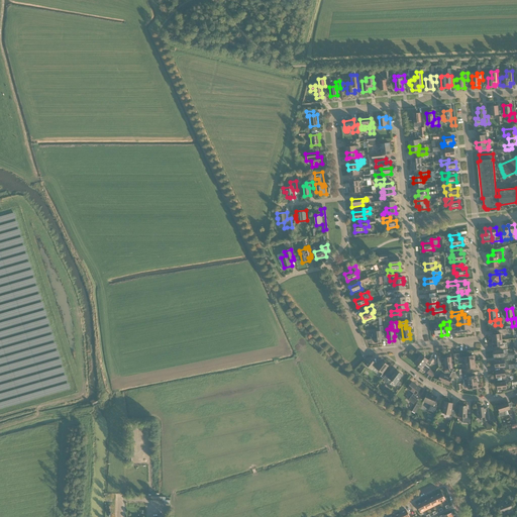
[(441,335),(440,325),(437,325),(436,322),(431,323),(431,331),(434,330),(435,335),(441,335)]
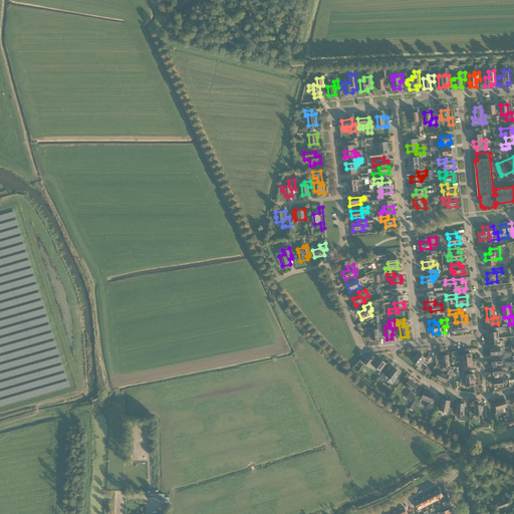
[(467,323),(466,321),(457,322),(458,328),(451,328),(451,332),(461,330),(461,328),(467,327),(467,323)]
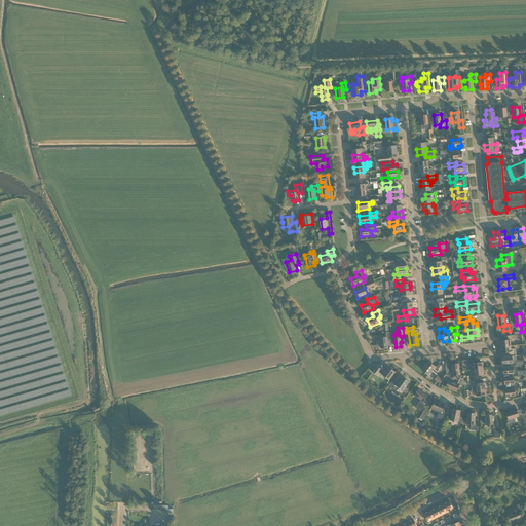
[(380,338),(377,339),(377,344),(380,343),(381,348),(388,347),(388,345),(387,340),(390,340),(390,332),(386,333),(386,337),(380,338)]
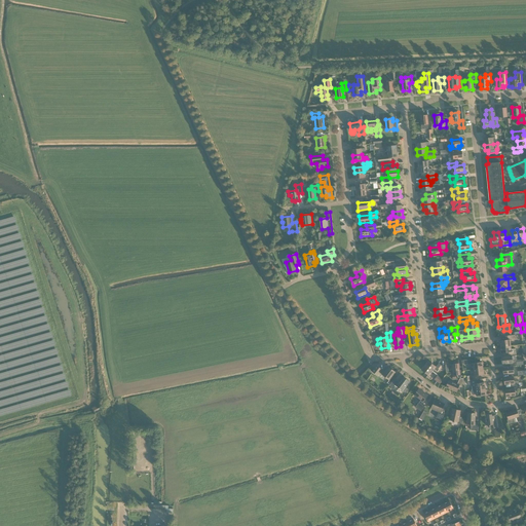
[(500,344),(500,347),(511,346),(510,341),(515,341),(514,335),(508,336),(508,340),(499,341),(500,344)]
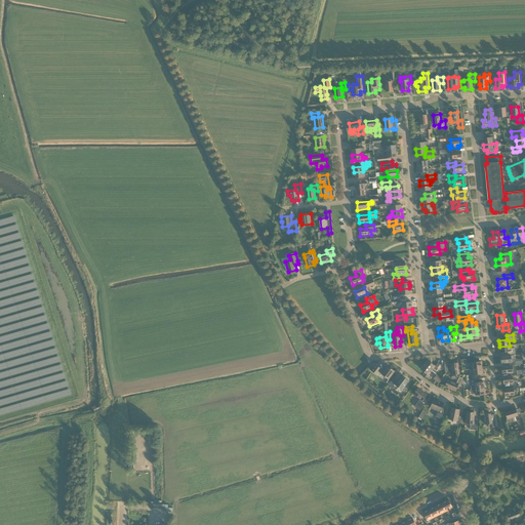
[(510,346),(499,347),(500,349),(499,349),(500,353),(508,352),(509,355),(516,354),(515,348),(510,349),(510,346)]
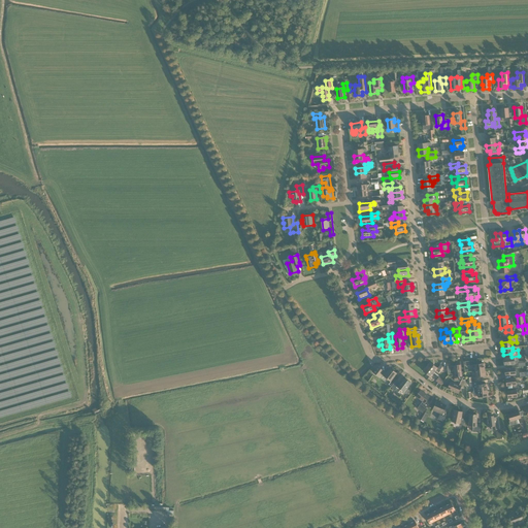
[(485,367),(485,364),(477,364),(476,360),(465,362),(466,366),(474,365),(475,371),(485,370),(485,367)]
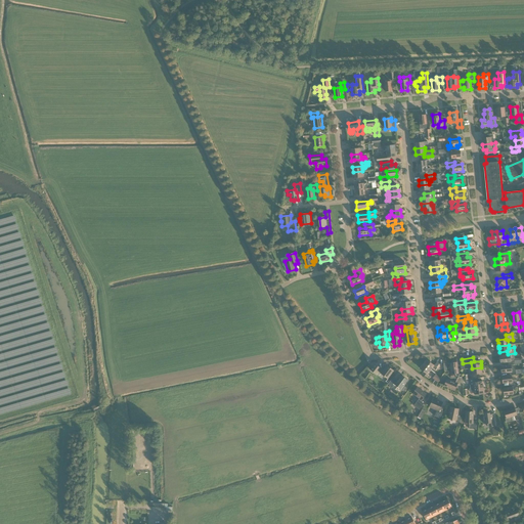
[(426,359),(423,363),(431,369),(433,367),(436,369),(437,367),(434,365),(426,359)]
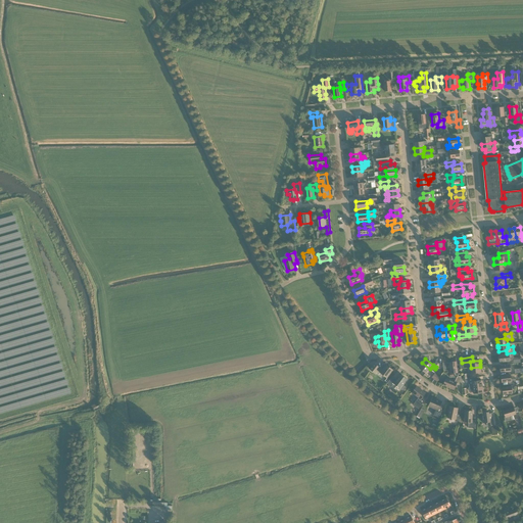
[(461,371),(458,372),(457,362),(449,363),(450,373),(455,373),(455,376),(461,375),(461,371)]
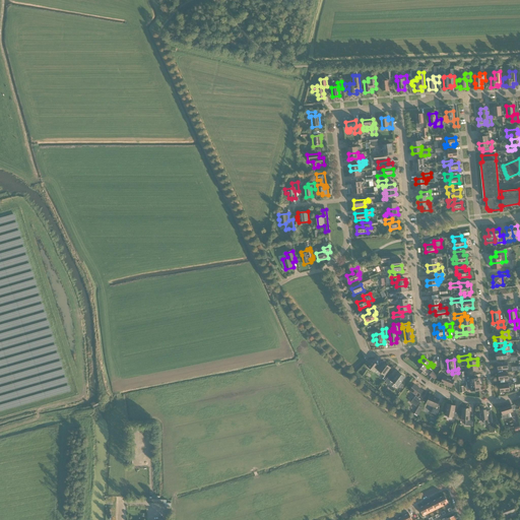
[(428,367),(419,361),(416,366),(425,372),(428,374),(429,372),(426,370),(428,367)]
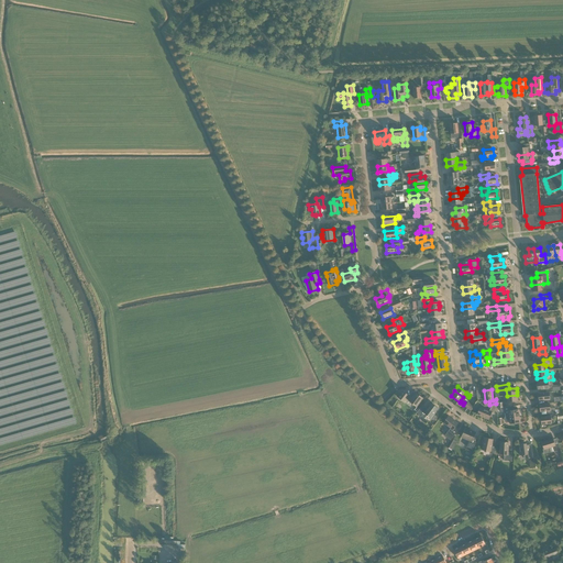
[(403,392),(398,397),(405,403),(407,399),(409,400),(409,401),(417,407),(423,398),(416,393),(411,398),(409,396),(403,392)]
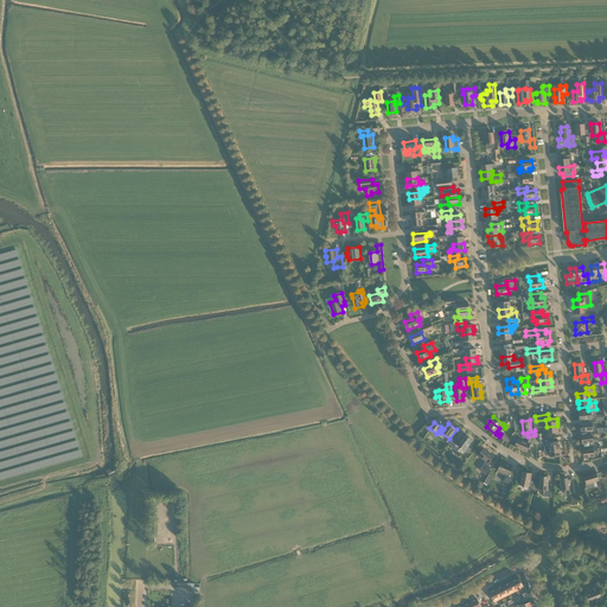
[(505,433),(502,438),(508,442),(511,438),(505,433)]
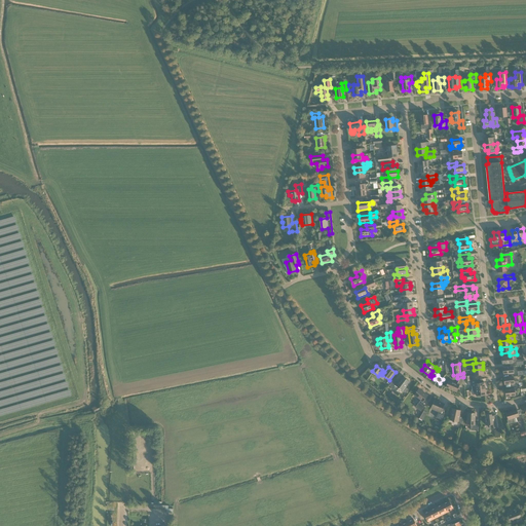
[(405,387),(409,382),(403,377),(400,382),(395,378),(389,385),(397,391),(399,388),(404,391),(407,388),(405,387)]
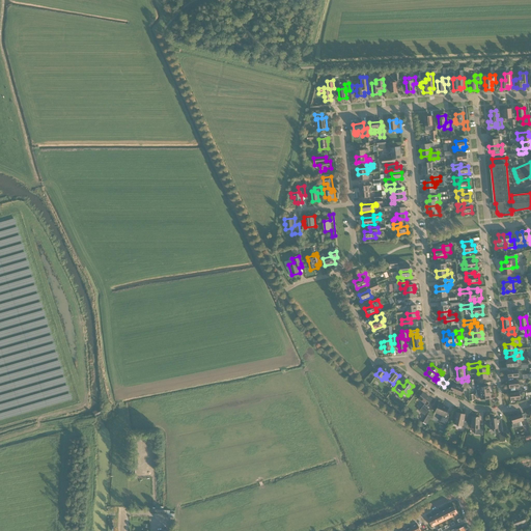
[(509,388),(516,388),(518,391),(524,390),(524,385),(519,385),(518,381),(508,382),(509,388)]
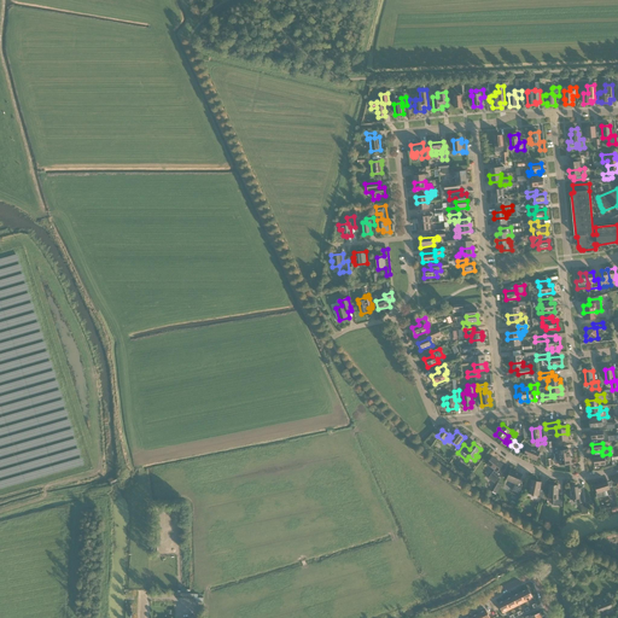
[(541,455),(546,454),(544,444),(540,445),(537,452),(528,447),(524,455),(536,460),(540,454),(541,455)]
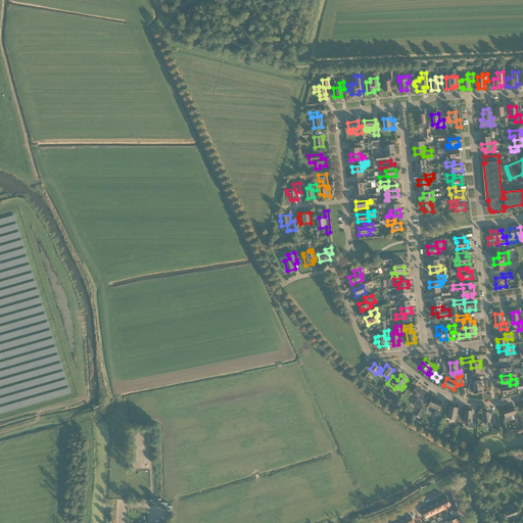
[(472,382),(472,378),(465,379),(466,383),(469,382),(469,388),(482,386),(482,384),(482,380),(472,382)]
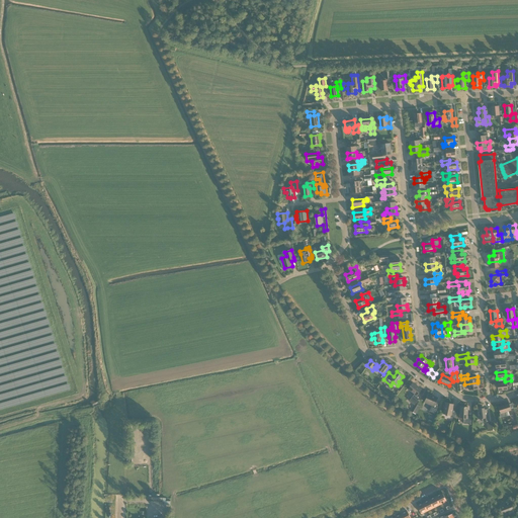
[(506,382),(498,383),(499,391),(507,390),(507,385),(509,385),(509,382),(506,382)]
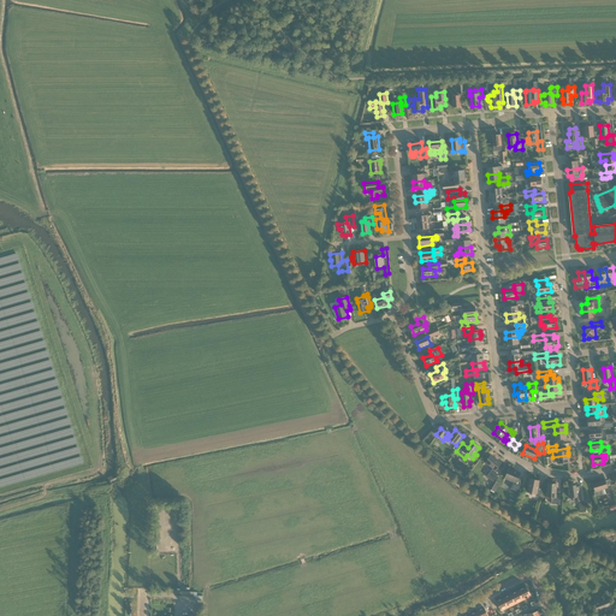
[(493,468),(491,472),(486,478),(493,481),(502,471),(497,468),(501,463),(491,456),(485,463),(493,468)]
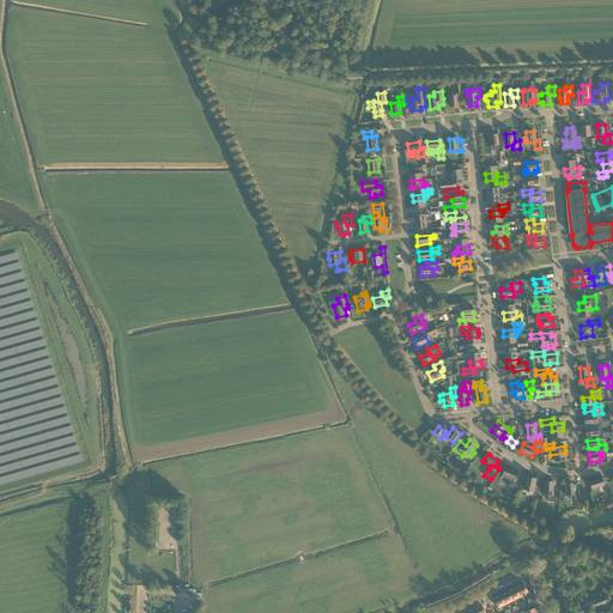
[(503,475),(511,479),(508,486),(515,490),(520,478),(516,475),(519,472),(507,467),(503,475)]
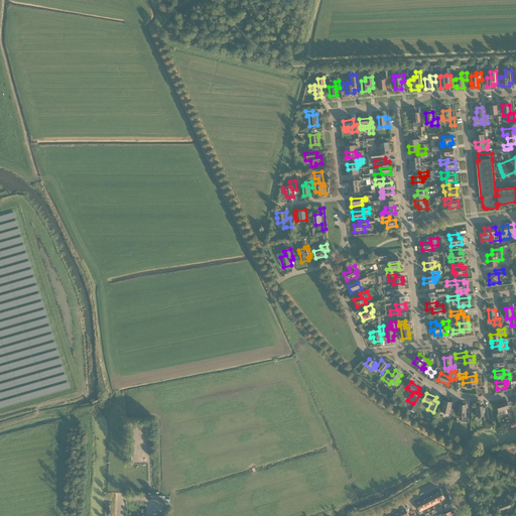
[(444,401),(443,403),(442,412),(448,414),(448,415),(453,416),(455,406),(450,406),(452,403),(444,401)]
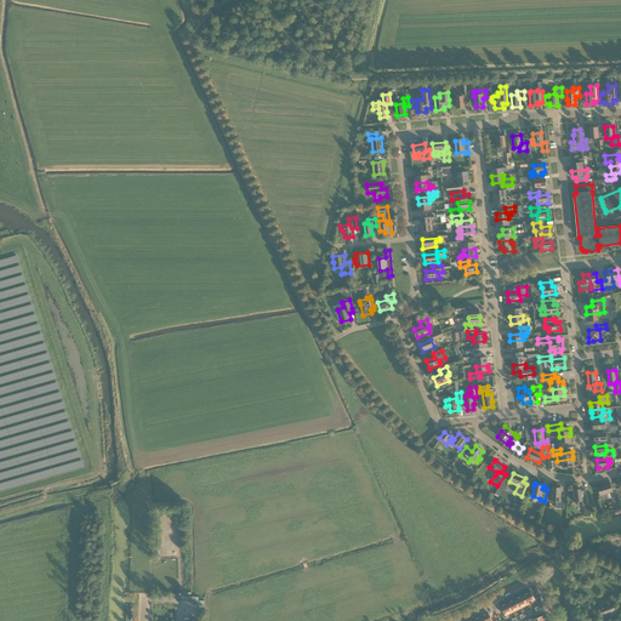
[(610,484),(598,488),(600,495),(599,496),(600,500),(602,500),(605,499),(607,497),(605,494),(609,493),(611,499),(614,497),(614,499),(619,497),(616,489),(611,490),(610,484)]
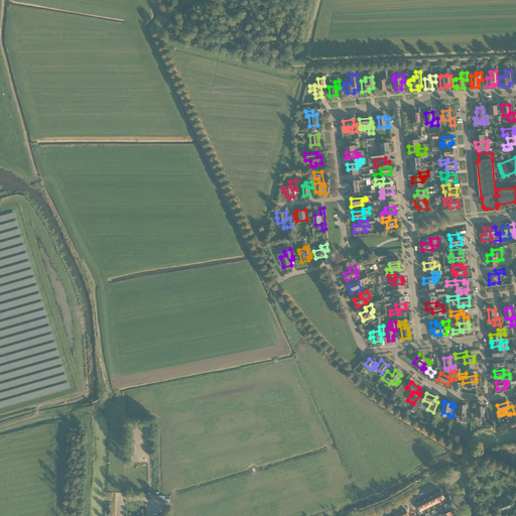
[(462,422),(469,422),(469,415),(466,415),(467,405),(459,405),(459,416),(463,416),(462,422)]
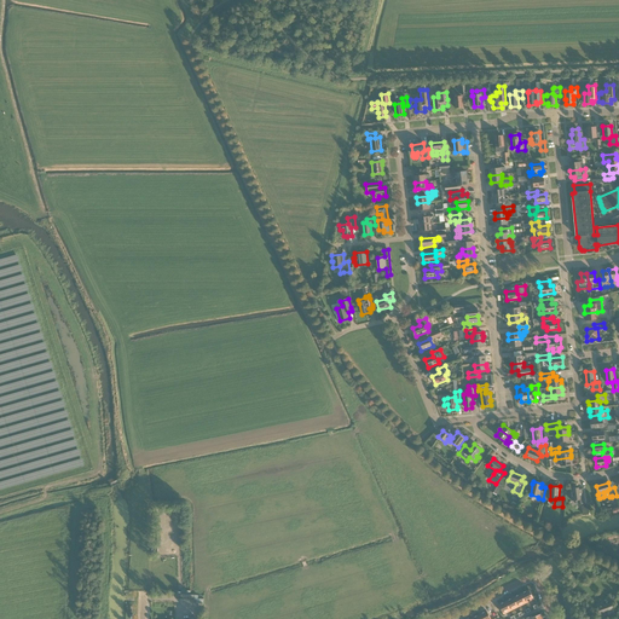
[(579,490),(579,487),(571,489),(572,501),(578,499),(578,504),(585,503),(584,495),(583,495),(582,489),(579,490)]
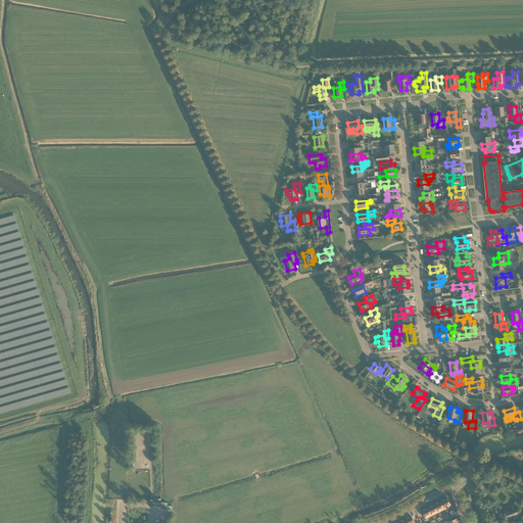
[(447,497),(440,502),(444,510),(452,506),(447,497)]
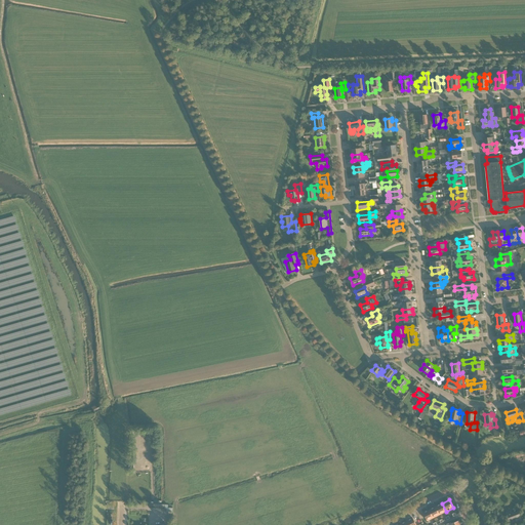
[(442,503),(436,507),(440,515),(446,512),(442,503)]
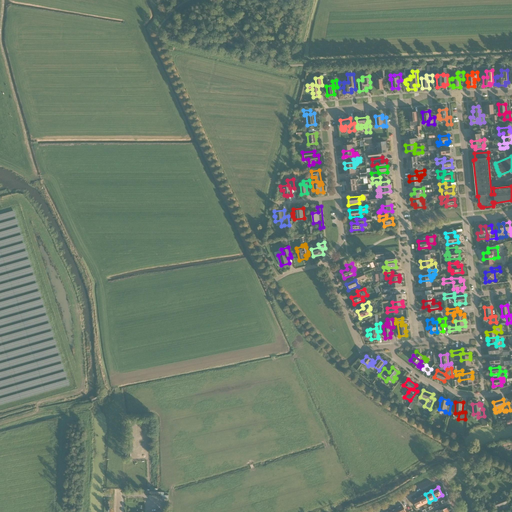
[(425,494),(419,497),(423,505),(429,502),(425,494)]
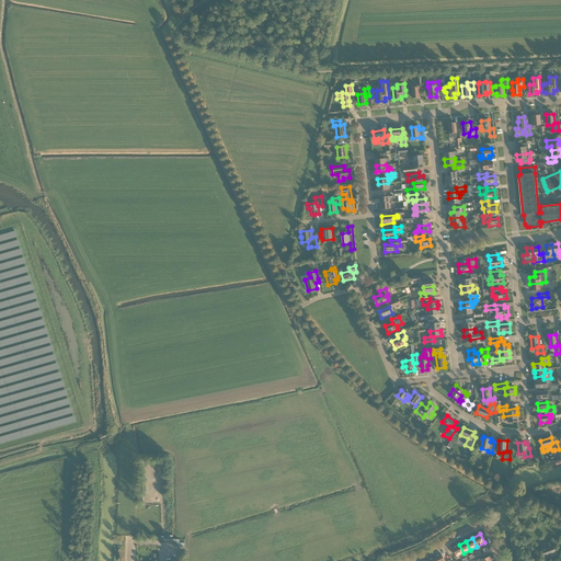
[(464,553),(459,545),(453,548),(457,557),(464,553)]
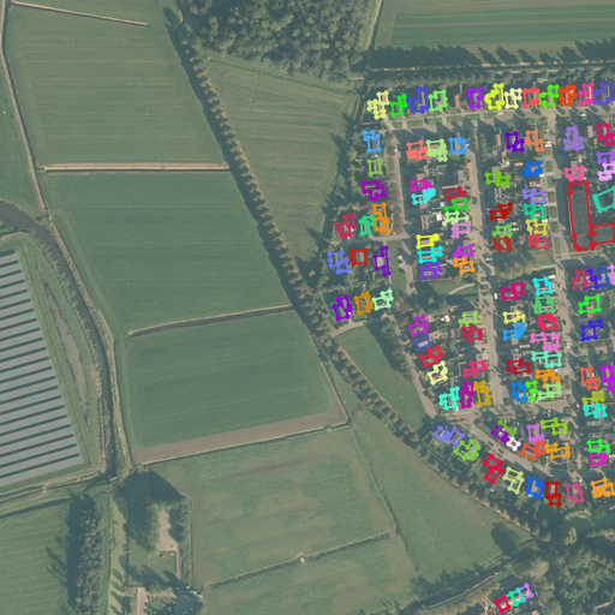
[(593,604),(596,610),(609,605),(607,598),(607,599),(593,604)]
